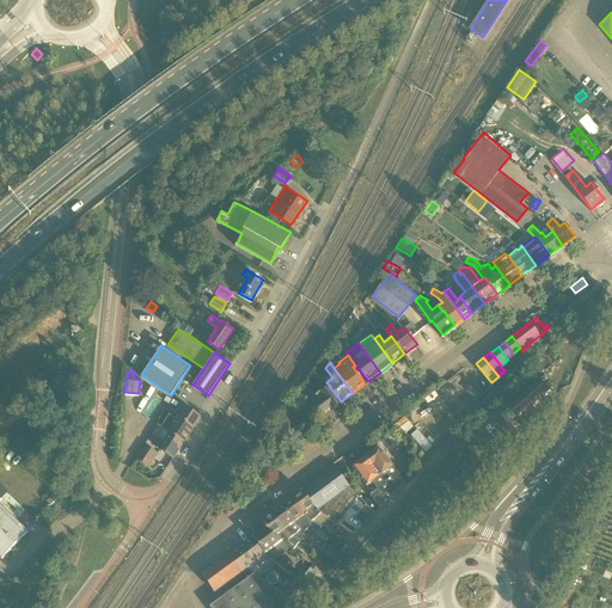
[(540,378),(508,405),(515,413),(548,386),(540,378)]
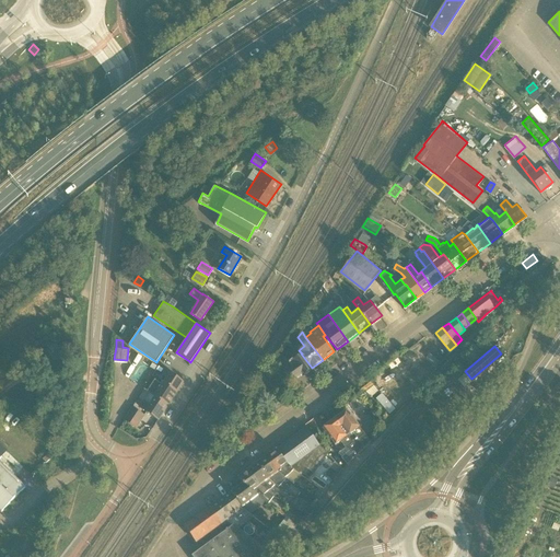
[(304,373),(312,368),(301,354),(294,359),(293,358),(289,361),(293,367),(286,372),(287,373),(287,378),(291,379),(292,380),(303,372),(304,373)]
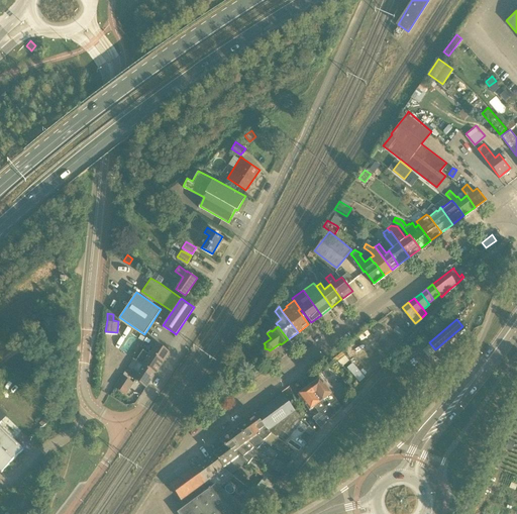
[(169,350),(157,343),(152,339),(149,344),(153,347),(149,353),(162,362),(169,350)]
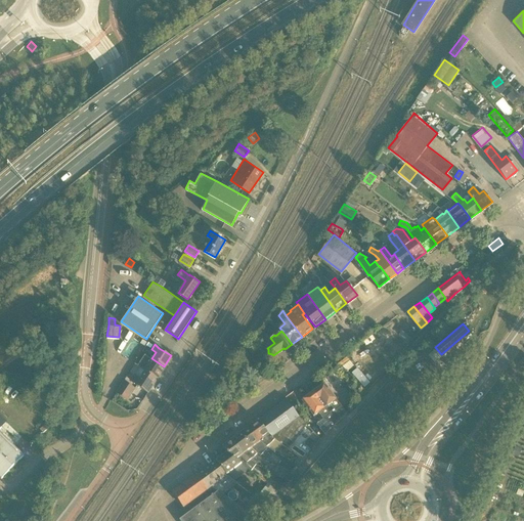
[(257,362),(251,354),(235,368),(243,376),(257,362)]
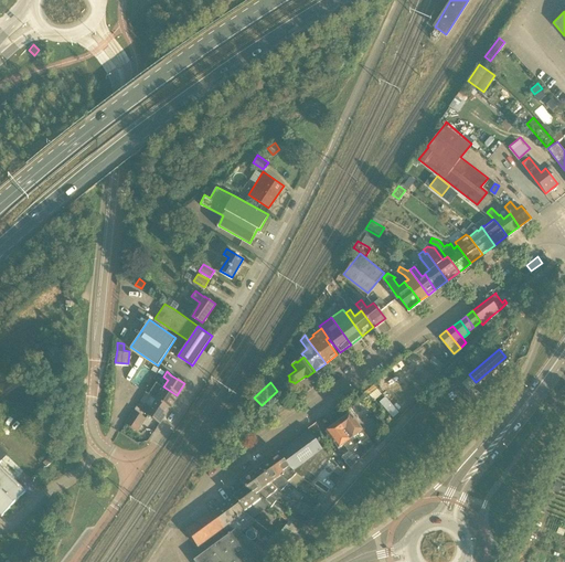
[(169,407),(177,395),(163,386),(157,399),(169,407)]
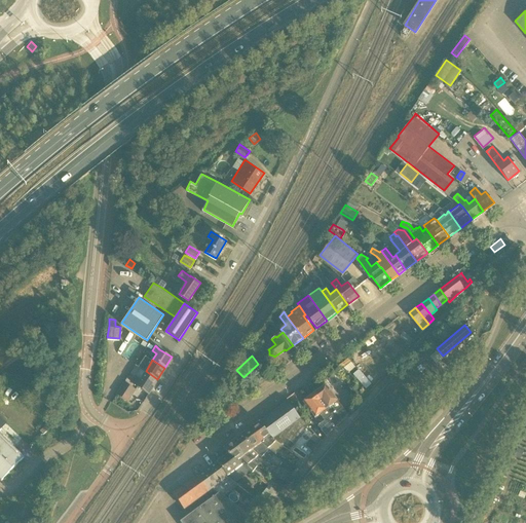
[(353,372),(367,385),(372,380),(360,367),(353,372)]
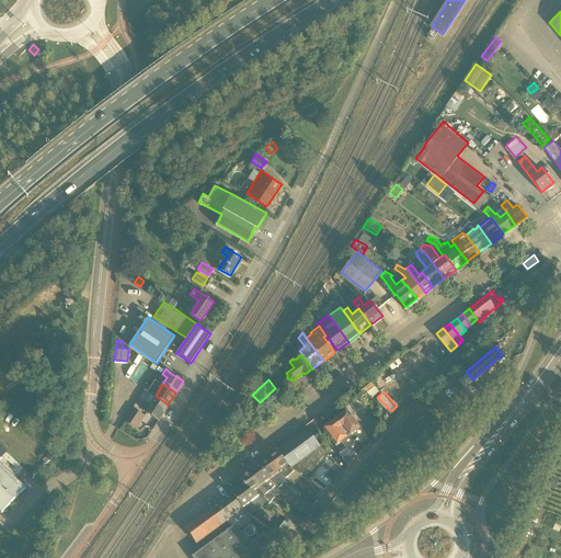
[(159,419),(168,405),(156,396),(150,403),(144,398),(138,406),(159,419)]
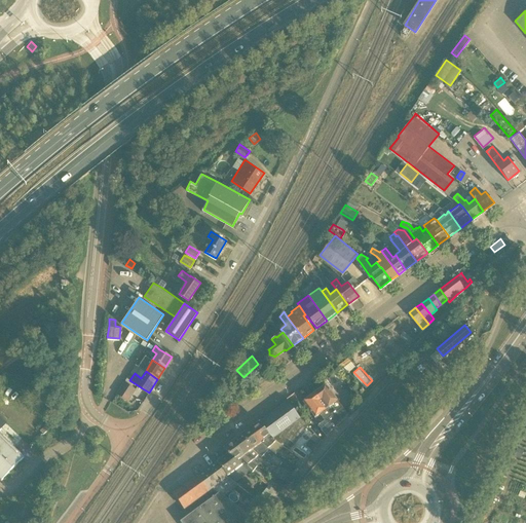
[(127,400),(136,387),(124,381),(117,393),(127,400)]
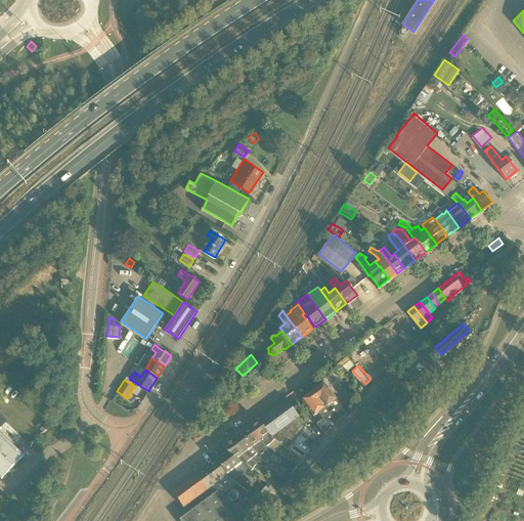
[(337,422),(347,411),(346,410),(341,416),(331,401),(336,397),(324,382),(313,390),(336,421),(337,422)]
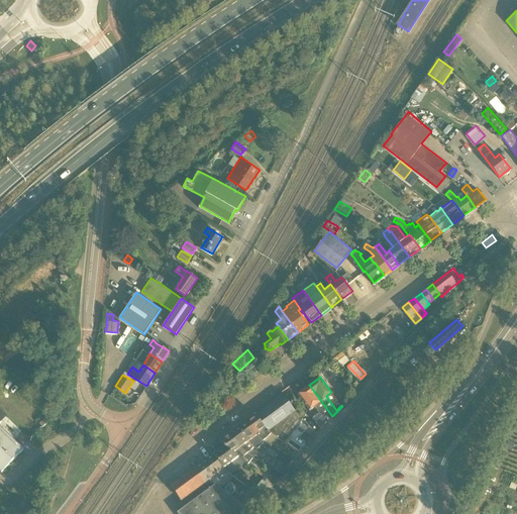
[(350,390),(353,392),(359,386),(356,383),(350,390)]
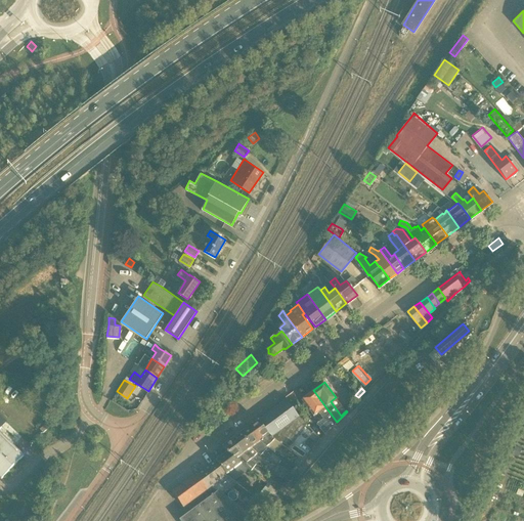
[(325,432),(336,421),(313,390),(302,399),(314,415),(318,410),(326,421),(319,426),(325,432)]
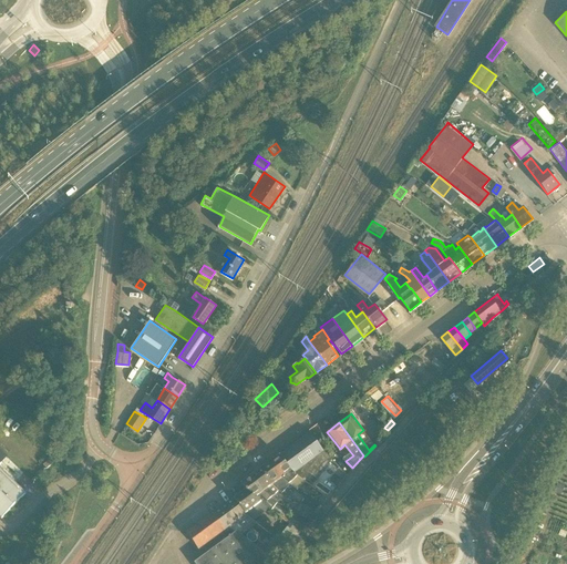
[(291,469),(299,474),(323,492),(329,496),(347,473),(325,451),(310,431),(279,453),(291,470),(291,469)]
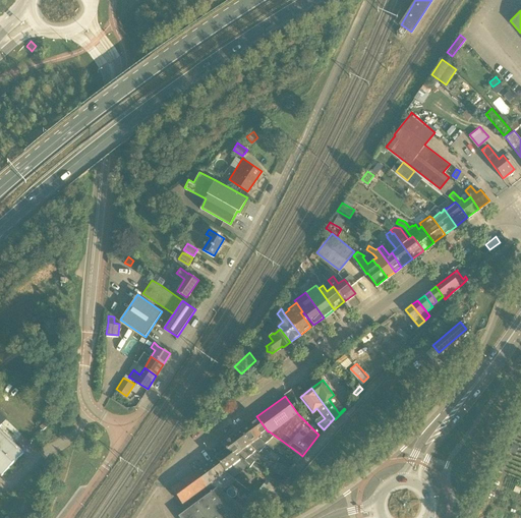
[(270,441),(275,436),(268,430),(268,432),(256,416),(248,422),(259,438),(266,444),(270,441)]
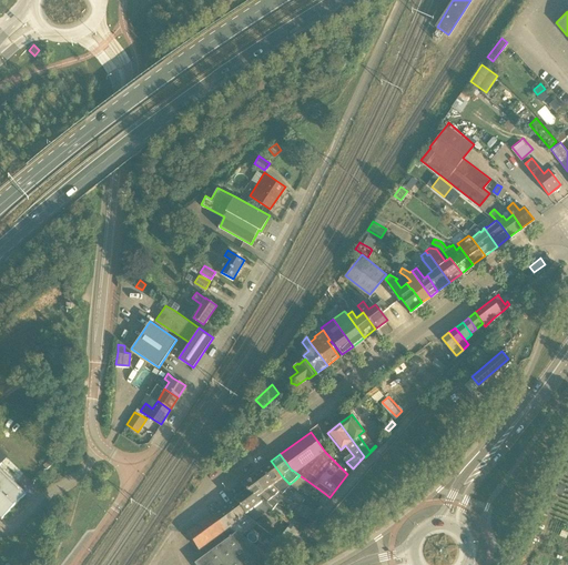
[(290,484),(283,477),(271,461),(262,467),(273,484),(279,490),(283,486),(285,487),(290,491),(288,491),(307,501),(310,496),(292,486),(290,484)]
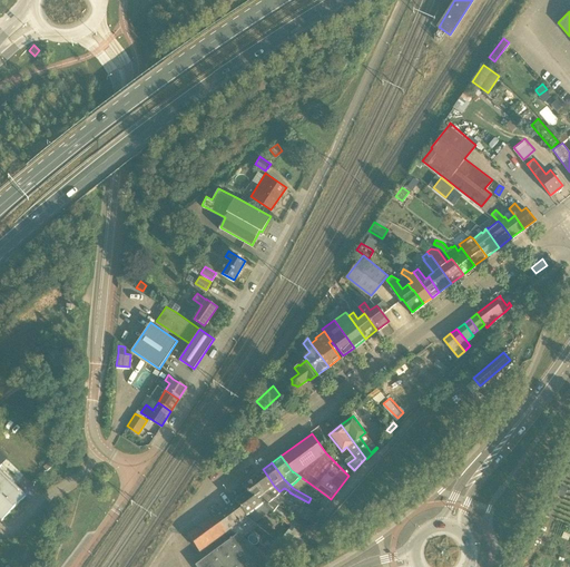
[(26,494),(0,468),(0,517),(2,519),(26,494)]
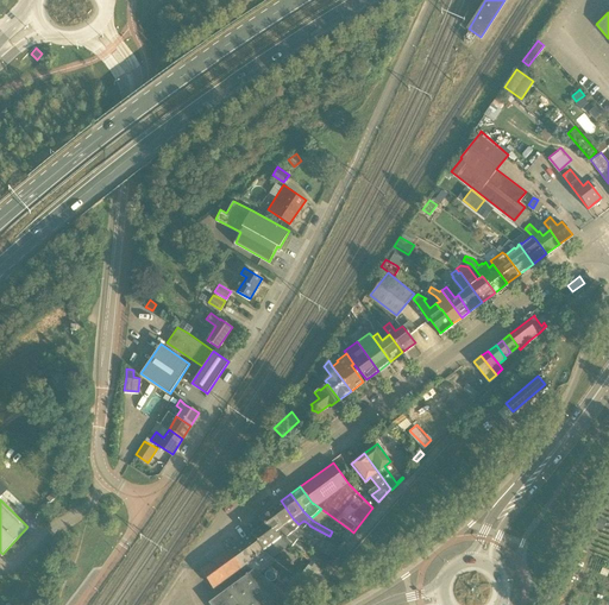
[(281,500),(271,508),(283,525),(297,536),(297,537),(299,537),(301,534),(295,529),(299,524),(293,518),(281,500)]
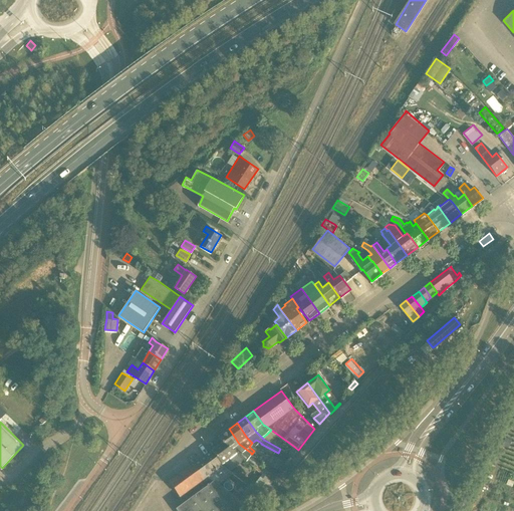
[(246,460),(251,454),(251,453),(239,444),(229,429),(219,437),(221,440),(243,458),(246,460)]
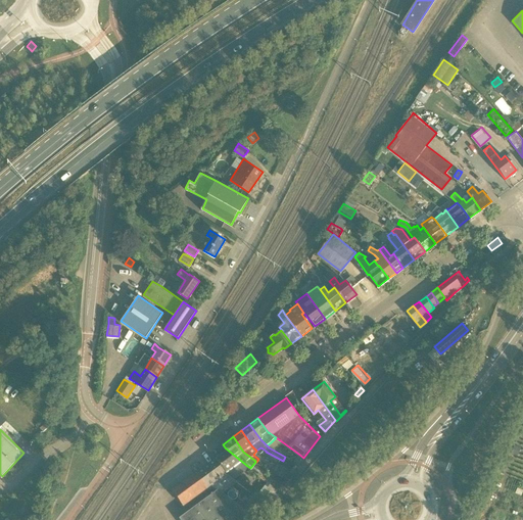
[(247,466),(225,447),(228,452),(218,459),(227,472),(231,475),(233,477),(247,466)]
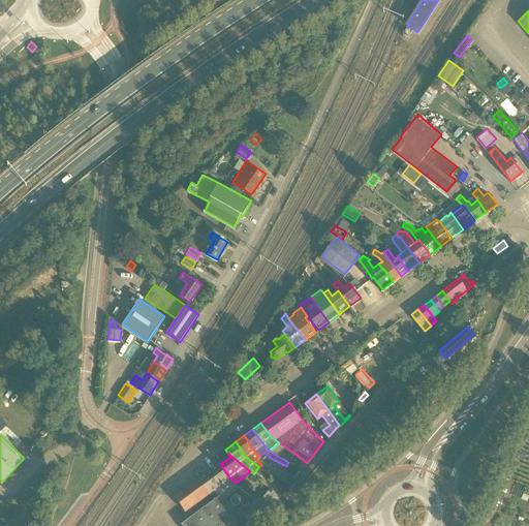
[(307,463),(302,459),(297,466),(302,469),(307,463)]
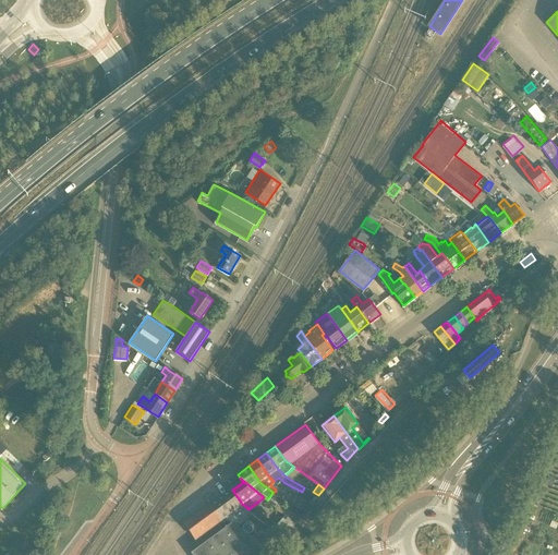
[(232,490),(210,504),(221,519),(226,516),(230,519),(246,507),(242,504),(232,490)]
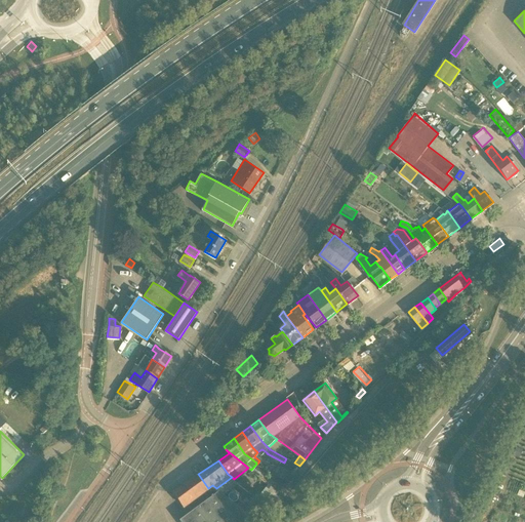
[(291,472),(282,467),(278,464),(274,473),(285,479),(287,480),(291,472)]
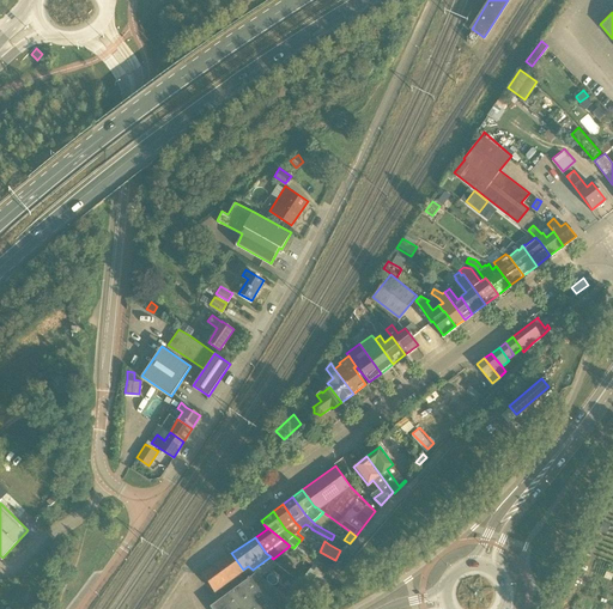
[(320,552),(317,550),(315,555),(320,558),(319,560),(329,566),(333,559),(320,552)]
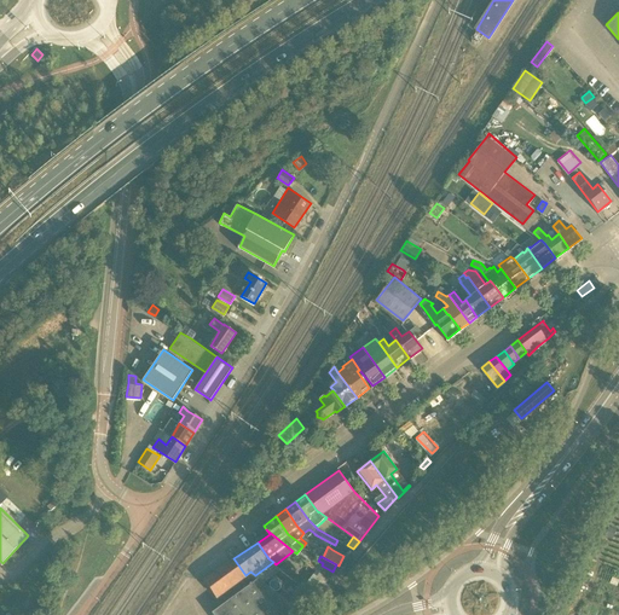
[(298,614),(301,611),(278,593),(255,575),(250,572),(246,575),(233,558),(204,580),(218,596),(241,579),(247,586),(212,611),(214,614),(298,614)]
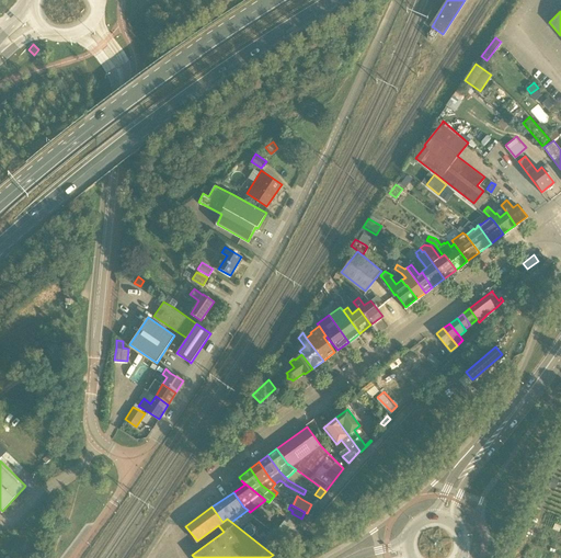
[(293,531),(297,524),(287,516),(283,522),(293,531)]
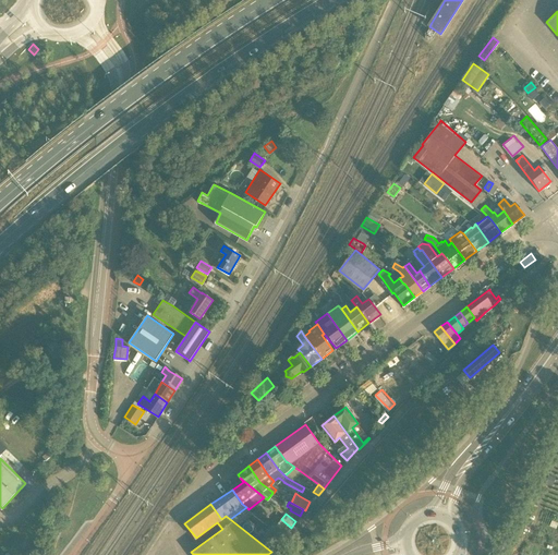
[(283,537),(291,528),(281,519),(274,528),(274,529),(283,537)]
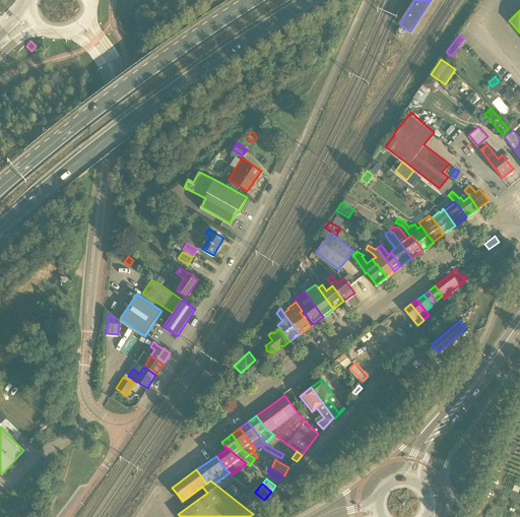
[(255,493),(255,492),(254,492),(247,501),(238,494),(234,499),(253,514),(264,500),(255,493)]
